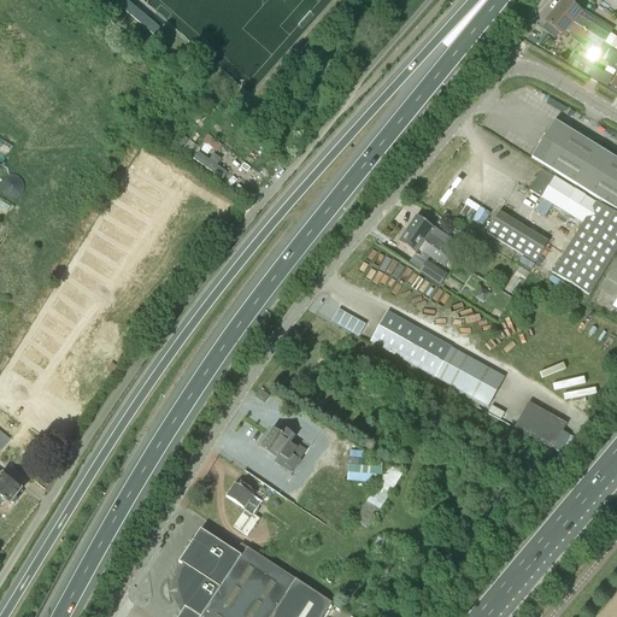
[(583,11),(570,0),(564,0),(563,1),(562,0),(558,5),(559,6),(554,12),(605,43),(613,30),(583,11)]
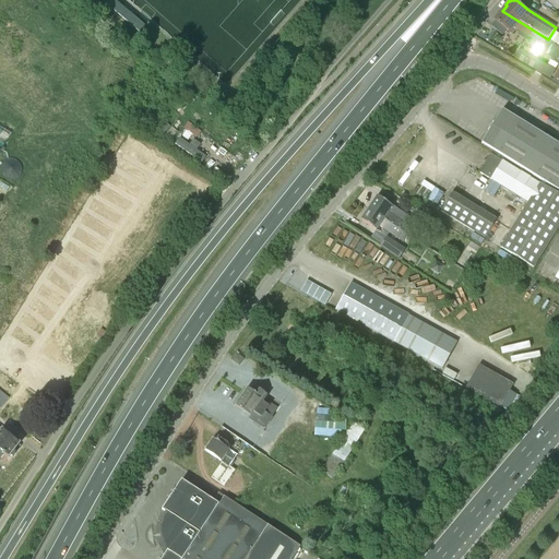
[(558,46),(548,39),(502,11),(495,22),(509,34),(514,28),(536,43),(537,42),(543,46),(537,56),(543,59),(546,54),(557,60),(557,62),(558,63),(558,70),(554,78),(558,81),(558,46)]
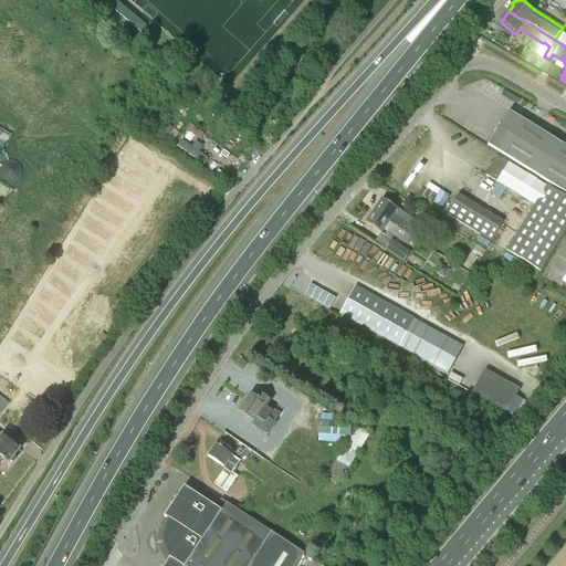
[(557,79),(562,71),(526,51),(521,59),(543,71),(542,73),(548,76),(549,74),(557,79)]
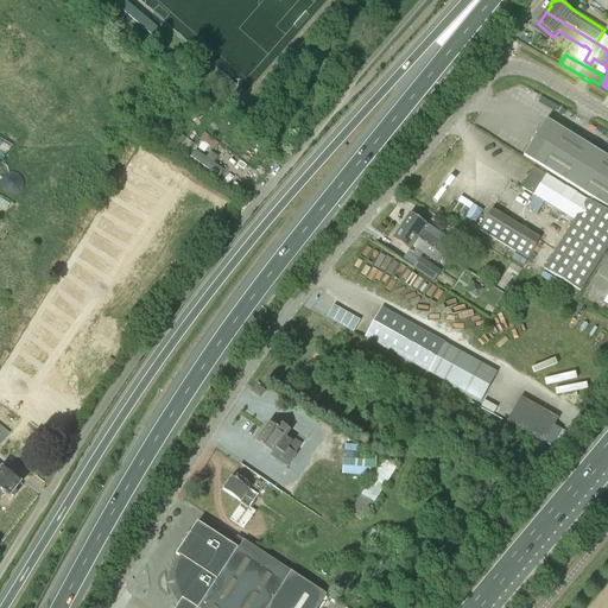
[(607,158),(546,120),(537,134),(536,133),(531,141),(532,143),(524,157),(607,208),(607,158)]
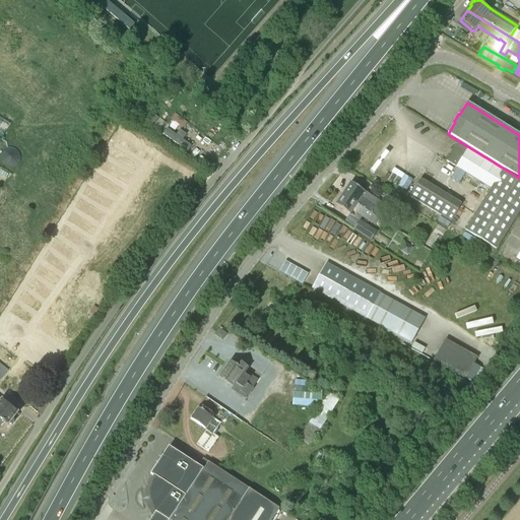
[(184,128),(188,122),(176,113),(171,120),(184,128)]
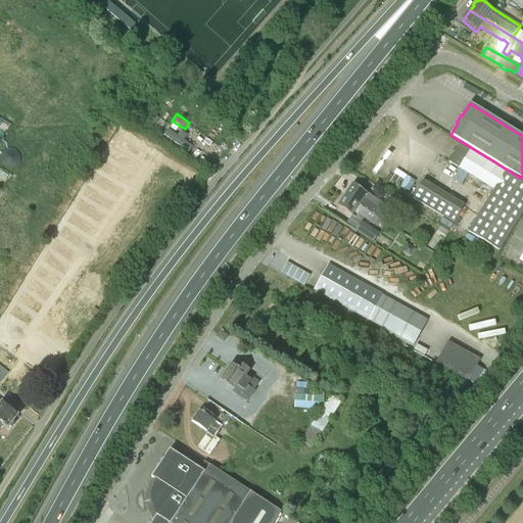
[(158,132),(164,124),(159,120),(153,128),(158,132)]
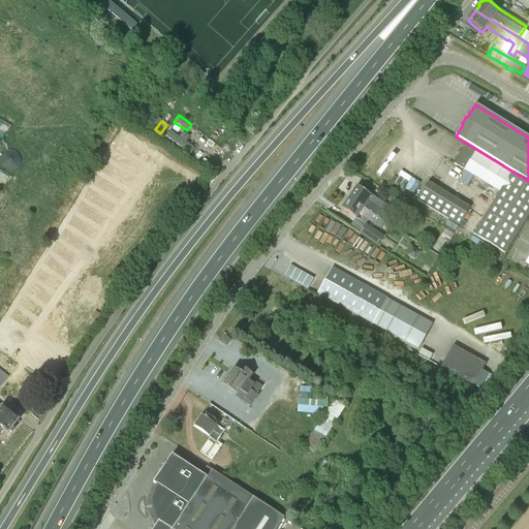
[(179,137),(169,130),(165,136),(190,154),(194,148),(186,143),(190,136),(183,132),(179,137)]
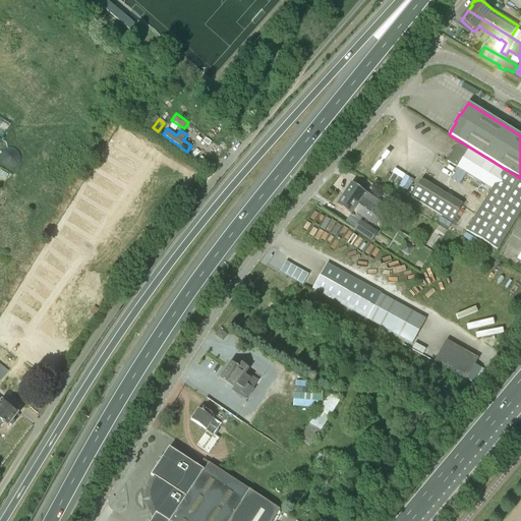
[(503,172),(457,145),(447,162),(491,189),(466,231),(497,250),(520,211),(520,182),(503,171),(503,172)]
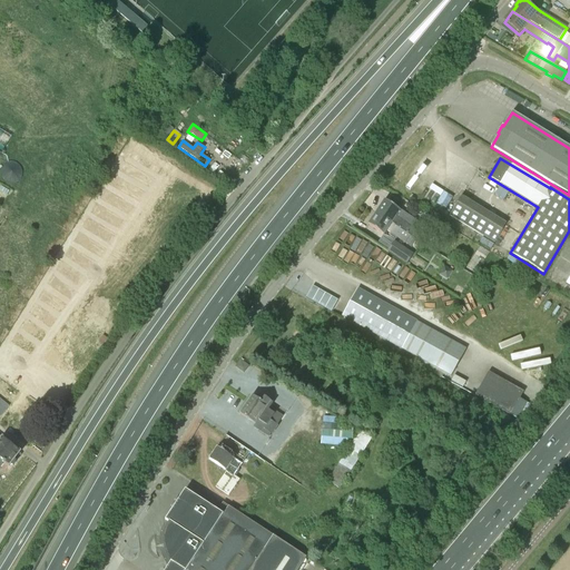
[(375,214),(411,237),(414,233),(415,231),(396,217),(400,212),(384,200),(375,214)]
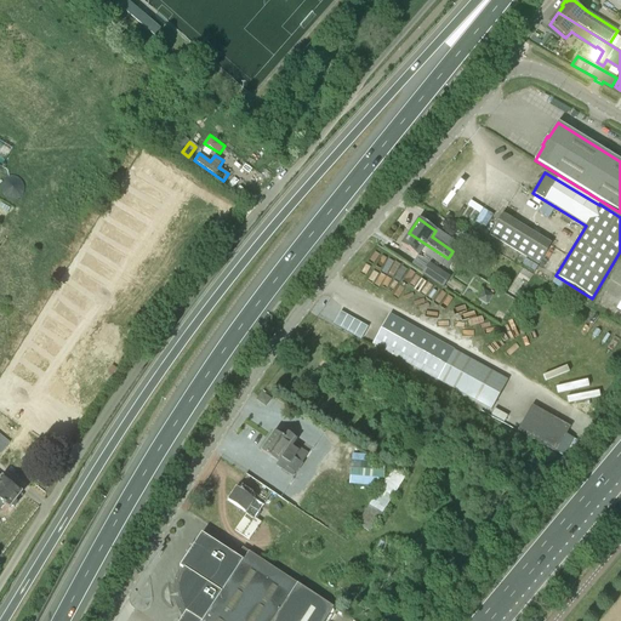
[(539,266),(548,250),(499,220),(489,235),(539,266)]
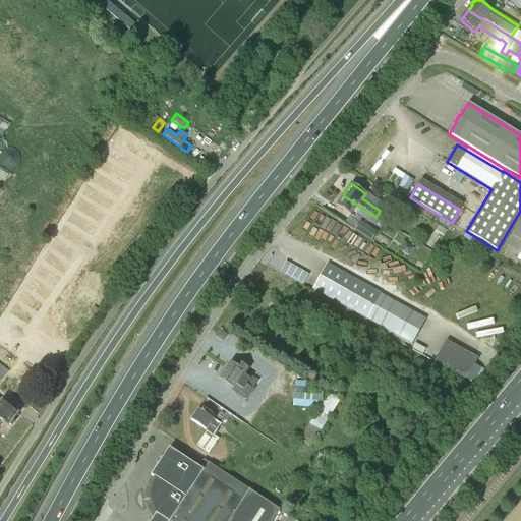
[(375,217),(343,195),(337,206),(350,216),(353,212),(361,217),(360,219),(368,224),(369,224),(374,227),(380,220),(375,217)]
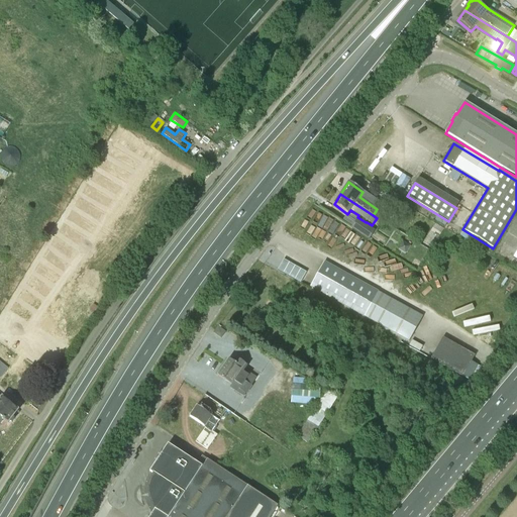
[(369,230),(351,218),(346,226),(351,229),(352,229),(365,236),(364,237),(368,239),(373,232),(369,230)]
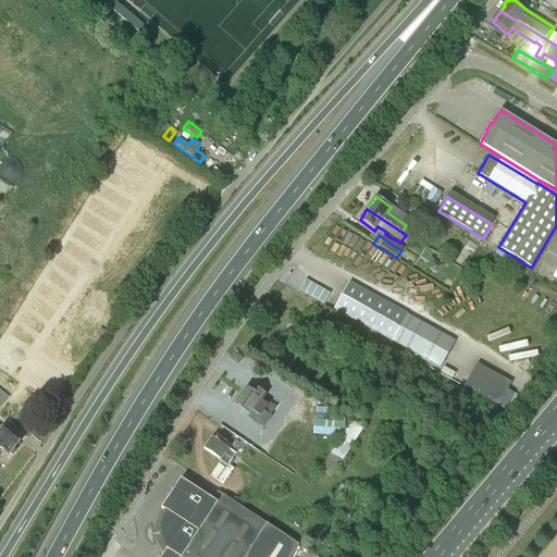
[(440,368),(454,342),(349,283),(334,310),(440,368)]
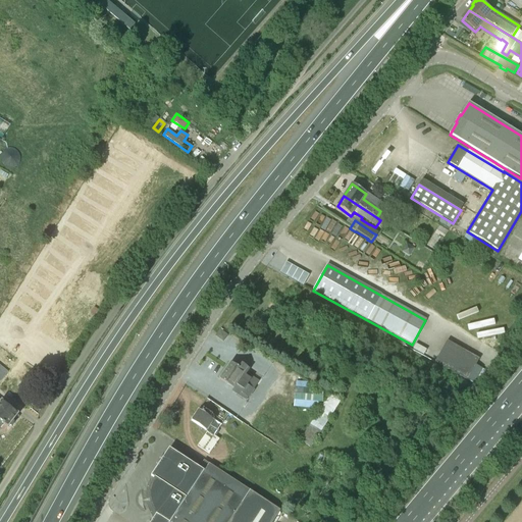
[(223,342),(227,335),(220,330),(215,336),(223,342)]
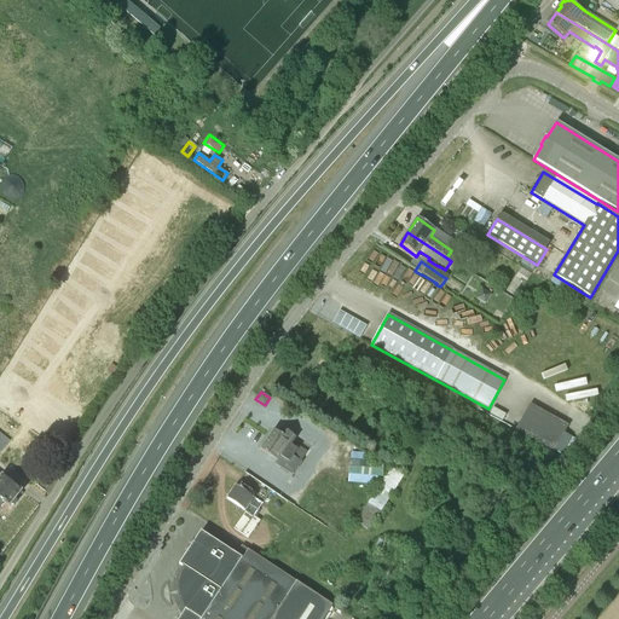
[(531,404),(516,429),(555,451),(570,426),(531,404)]
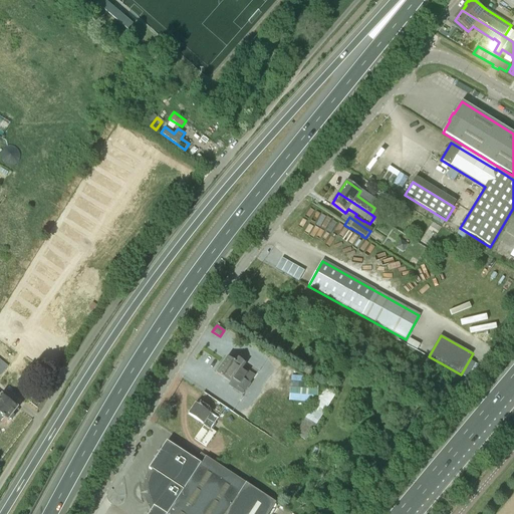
[(236,362),(228,357),(217,373),(237,389),(238,387),(245,392),(250,384),(250,383),(255,375),(249,371),(243,368),(246,364),(244,362),(238,359),(236,362)]
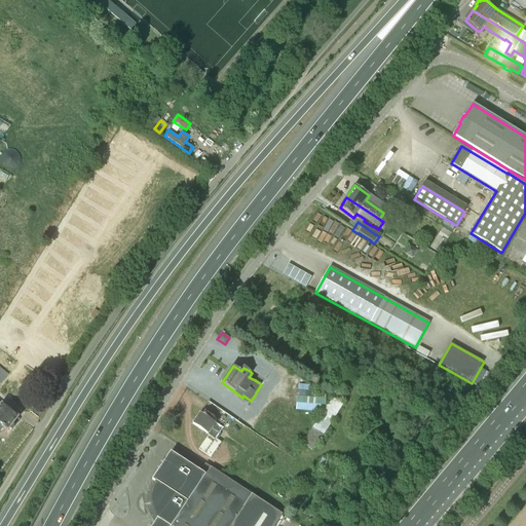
[(325,406),(326,393),(297,391),(296,404),(325,406)]
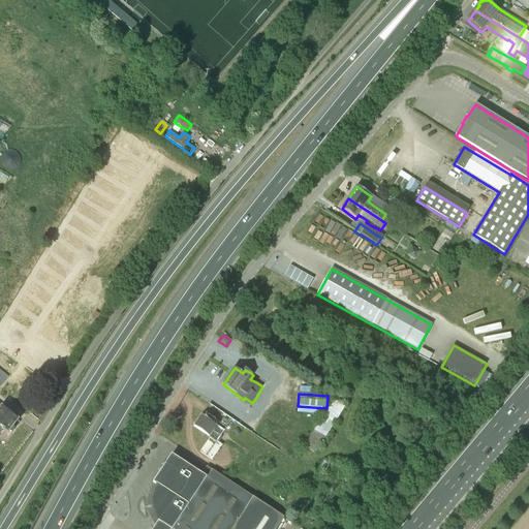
[(315,454),(345,407),(334,400),(304,446),(315,454)]
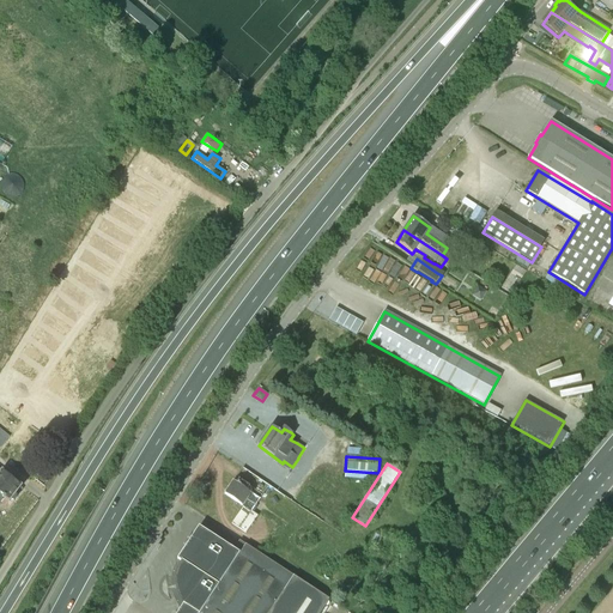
[(1,471),(0,469),(0,502),(4,498),(10,502),(11,501),(14,501),(17,497),(16,495),(22,486),(4,472),(4,471),(2,469),(1,471)]
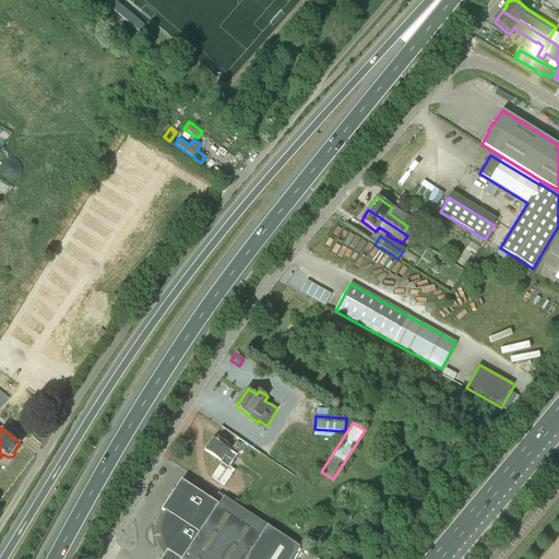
[(245,444),(221,428),(213,439),(205,451),(222,463),(212,478),(224,486),(235,471),(229,467),(237,455),(245,444)]
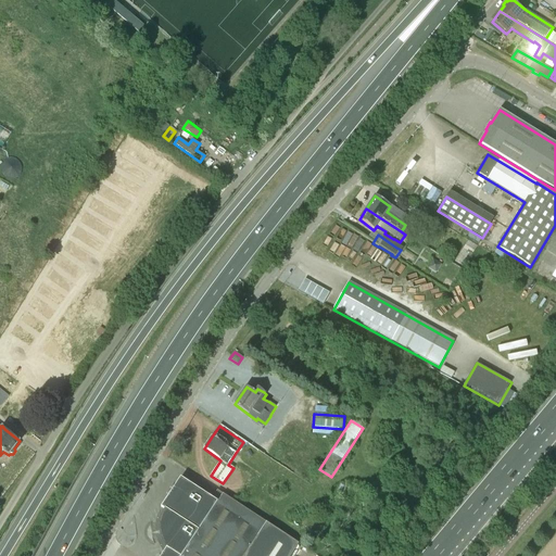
[(217,503),(194,489),(181,480),(163,507),(166,509),(163,517),(162,526),(163,534),(165,542),(168,550),(164,555),(292,555),(300,544),(223,494),(217,503)]
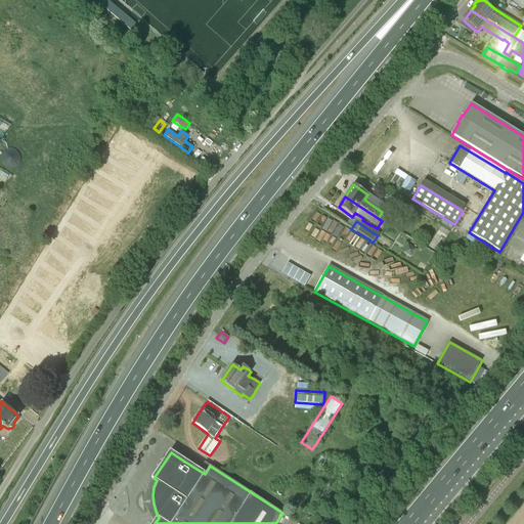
[(387,475),(385,472),(383,471),(378,477),(379,478),(380,478),(382,480),(381,481),(384,484),(391,477),(388,474),(387,475)]
